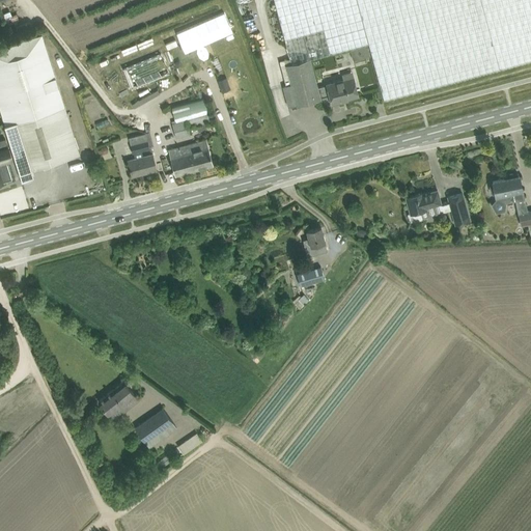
[(530,0),(274,0),(289,58),(280,61),(286,84),(283,85),(288,107),(297,104),(297,105),(320,99),(320,98),(324,98),(330,95),(332,105),(340,103),(339,100),(358,94),(354,77),(352,72),(342,74),(343,80),(327,84),(317,87),(310,59),(336,52),(368,44),(384,100),(530,59),(530,0)]
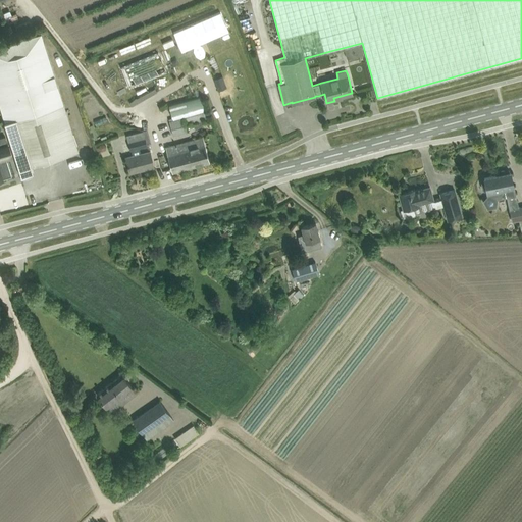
[(0,48),(0,108),(2,108),(6,122),(4,122),(19,170),(32,167),(75,153),(71,137),(73,136),(41,35),(0,48)]
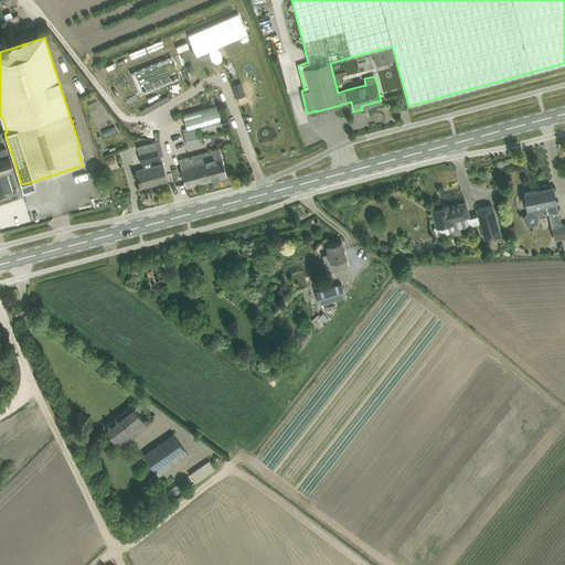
[(170,55),(131,76),(141,96),(181,76),(170,55)]
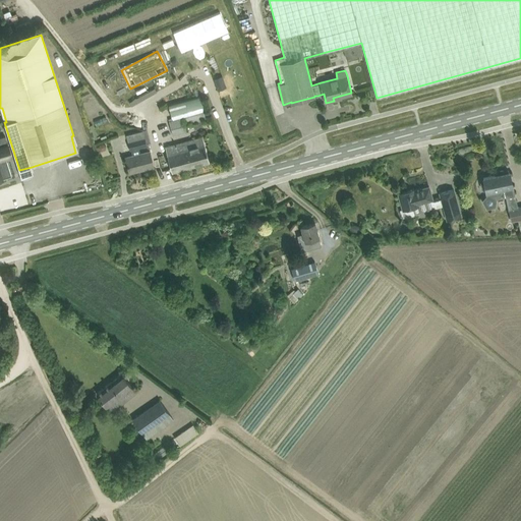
[(207,119),(201,103),(204,102),(204,99),(201,100),(200,97),(169,105),(173,120),(169,121),(173,135),(186,131),(185,125),(194,123),(201,121),(207,119)]
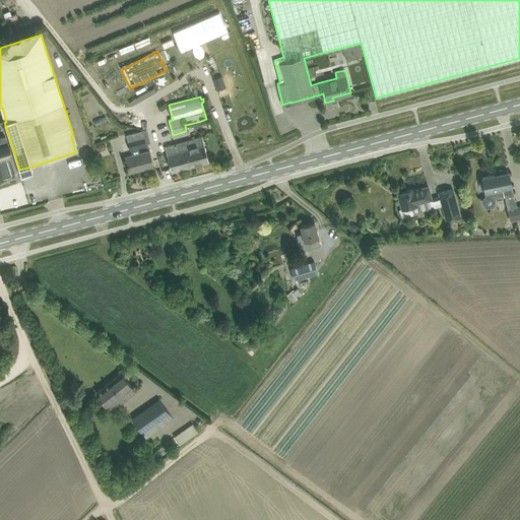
[(96,121),(99,127),(112,123),(110,117),(96,121)]
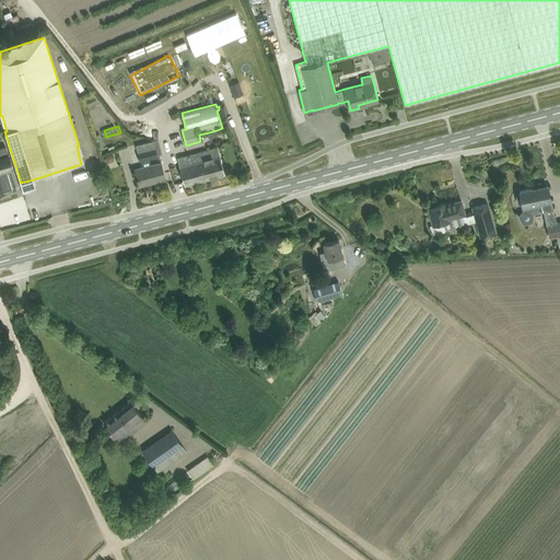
[(135,170),(137,175),(139,186),(165,179),(163,168),(161,162),(151,165),(150,158),(156,156),(153,141),(137,146),(141,161),(142,161),(144,167),(135,170)]
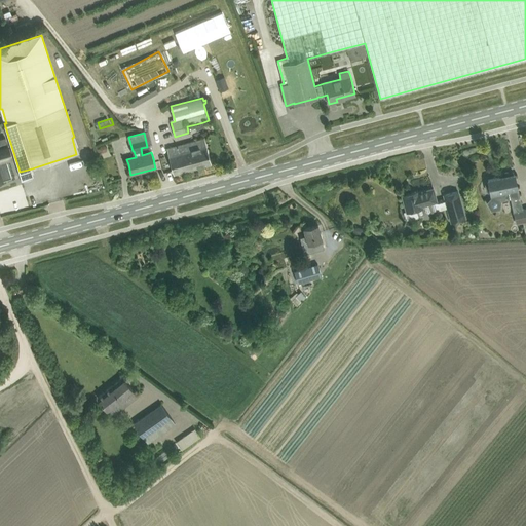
[(0,181),(11,178),(10,174),(11,174),(10,171),(9,171),(7,164),(7,165),(5,159),(11,157),(8,147),(6,139),(5,138),(0,139),(0,181)]
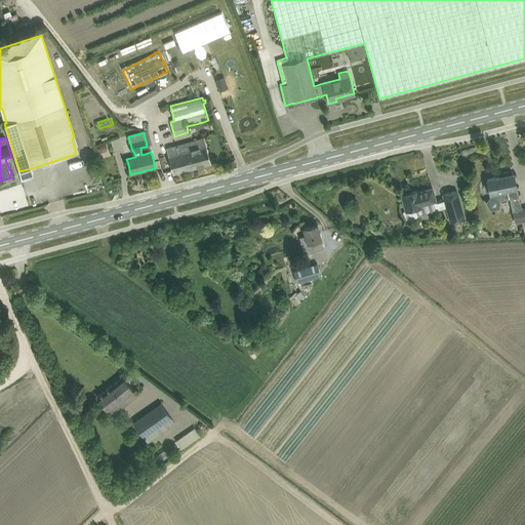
[(167,148),(171,163),(173,172),(210,163),(204,138),(167,148)]
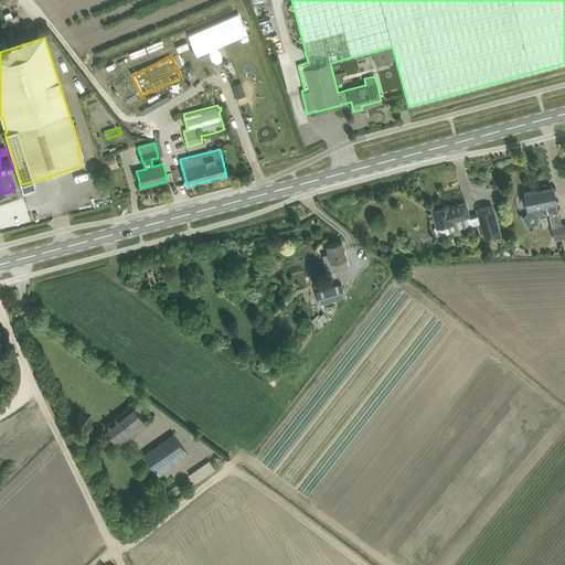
[(552,226),(553,234),(554,240),(562,238),(564,249),(564,223),(561,224),(556,202),(553,187),(551,188),(550,184),(536,187),(537,190),(524,193),(528,209),(529,208),(530,211),(523,217),(528,225),(536,222),(539,214),(548,212),(552,226)]
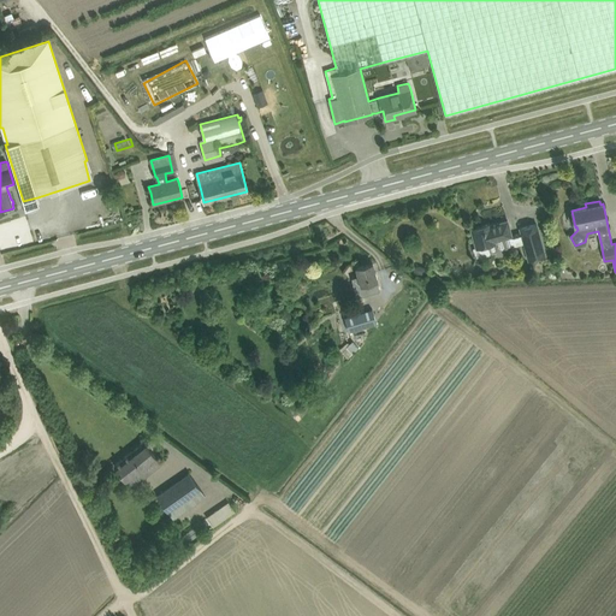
[(490,224),(471,229),(474,241),(477,248),(474,249),(475,255),(477,256),(479,258),(489,254),(490,254),(490,252),(489,246),(495,243),(495,241),(505,238),(504,236),(511,235),(510,232),(508,220),(490,225),(490,224)]
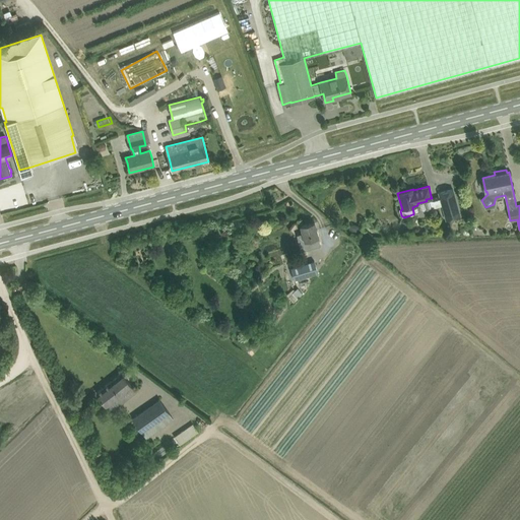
[(453,189),(439,193),(446,219),(460,215),(453,189)]
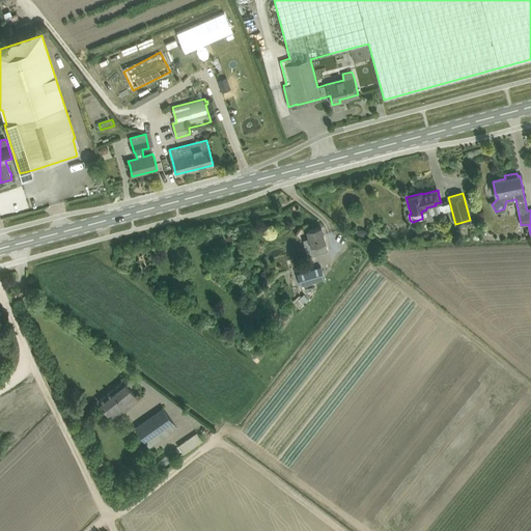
[(303,240),(308,256),(328,250),(324,236),(322,226),(307,230),(308,239),(303,240)]
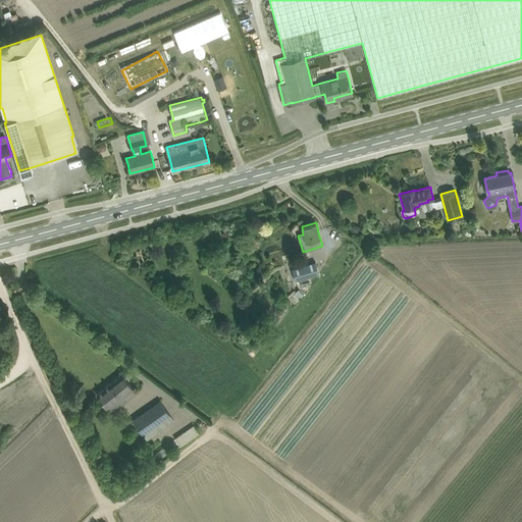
[(355,225),(350,227),(352,236),(362,232),(361,227),(355,225)]
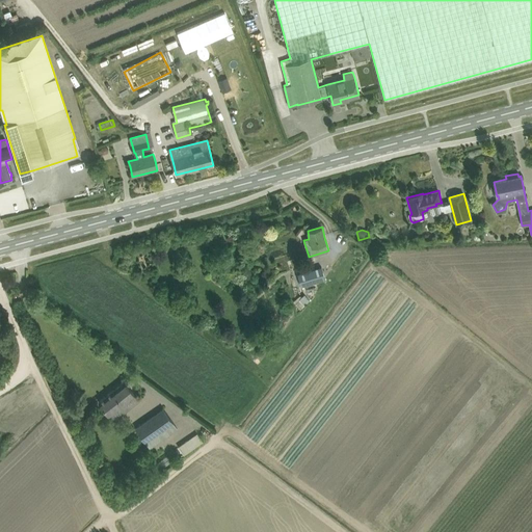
[(321,267),(297,274),(301,286),(325,278),(321,267)]
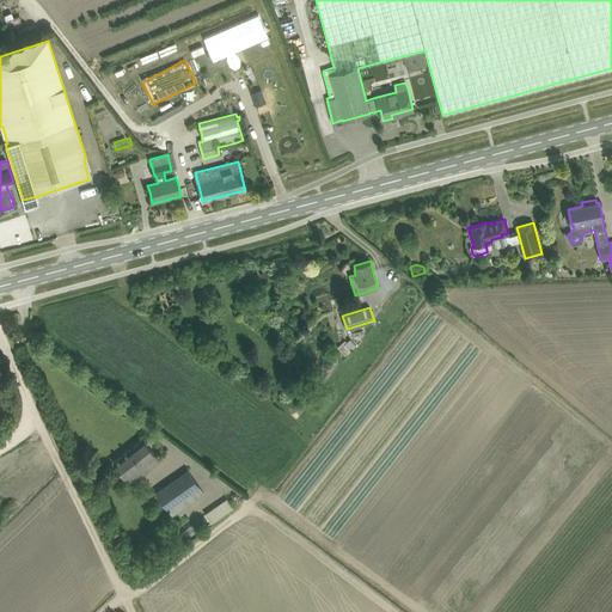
[(356,347),(350,340),(347,342),(338,349),(346,356),(356,347)]
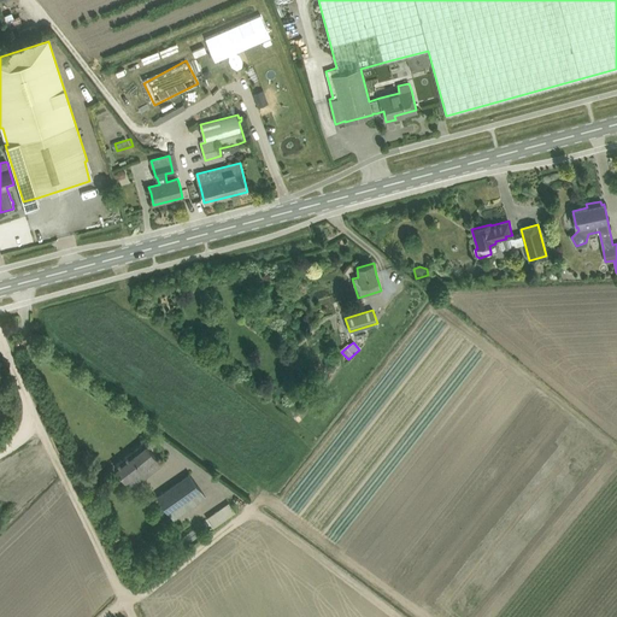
[(131,488),(162,465),(144,442),(115,465),(131,488)]
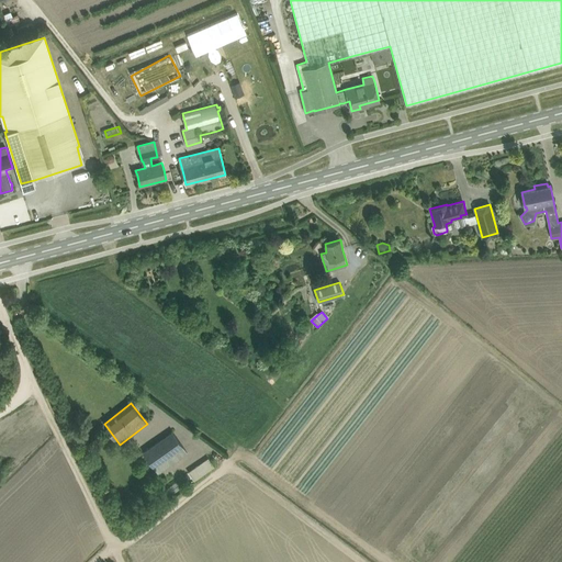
[(188,453),(172,431),(144,452),(158,473),(188,453)]
